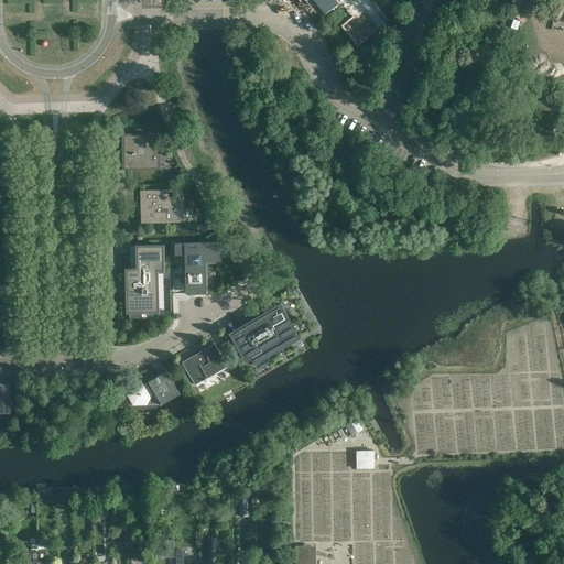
[(339,3),(336,0),(312,0),(325,15),(339,3)]
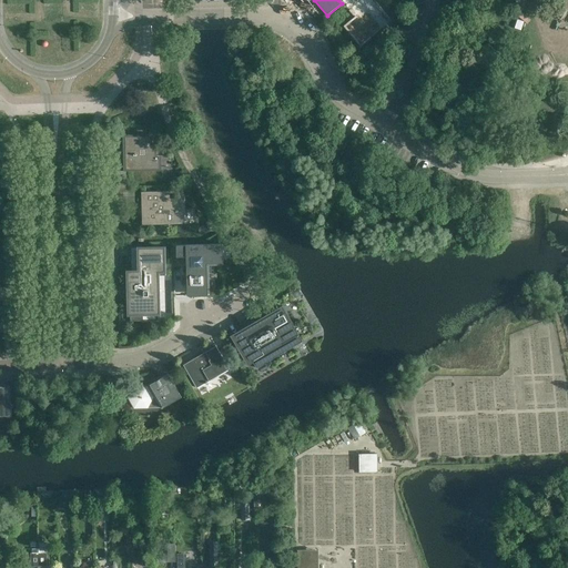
[(155,158),(155,148),(151,148),(151,137),(124,137),(125,170),(160,170),(160,158),(155,158)]
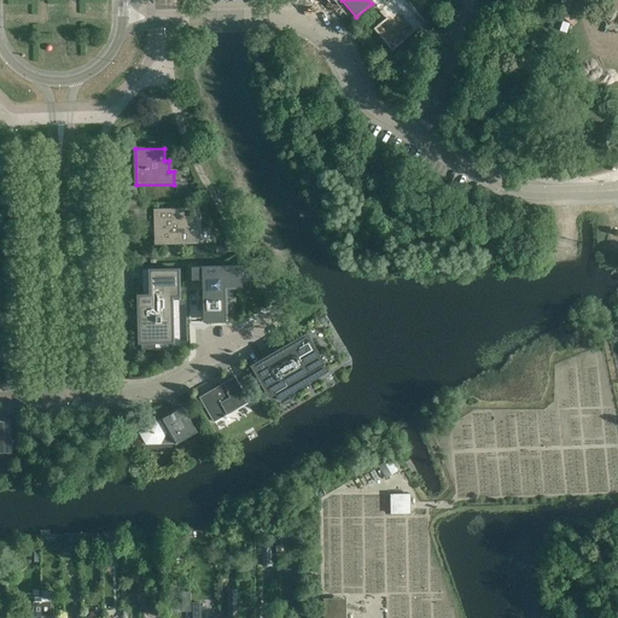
[(198,244),(198,217),(182,217),(182,208),(157,209),(157,245),(198,244)]
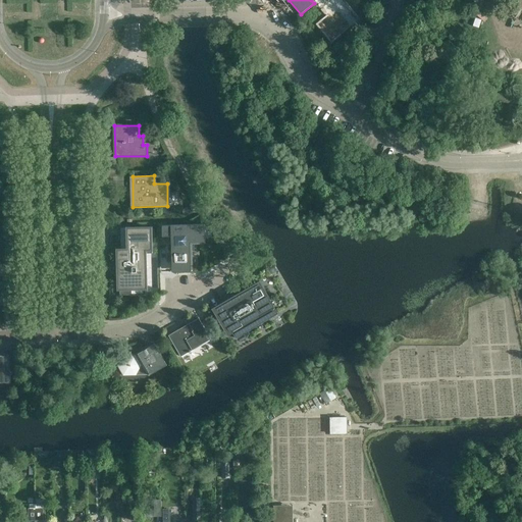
[(204,224),(170,225),(162,225),(162,237),(171,236),(172,269),(191,268),(190,242),(204,241),(204,225),(204,224)]
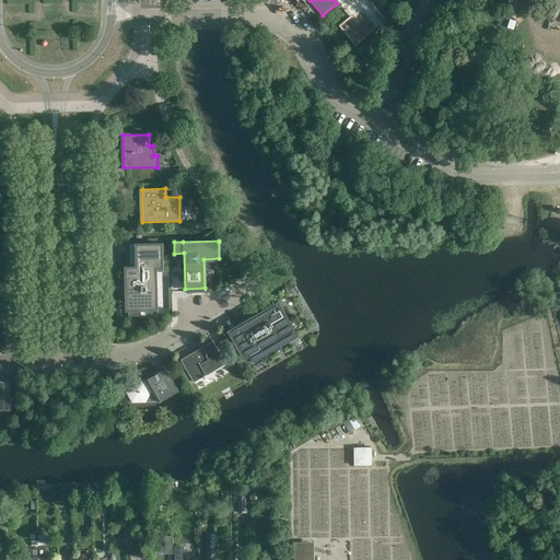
[(126,286),(126,293),(127,311),(129,311),(129,316),(139,316),(139,310),(158,310),(158,272),(163,272),(163,270),(163,268),(163,244),(130,245),(130,267),(126,268),(126,286)]
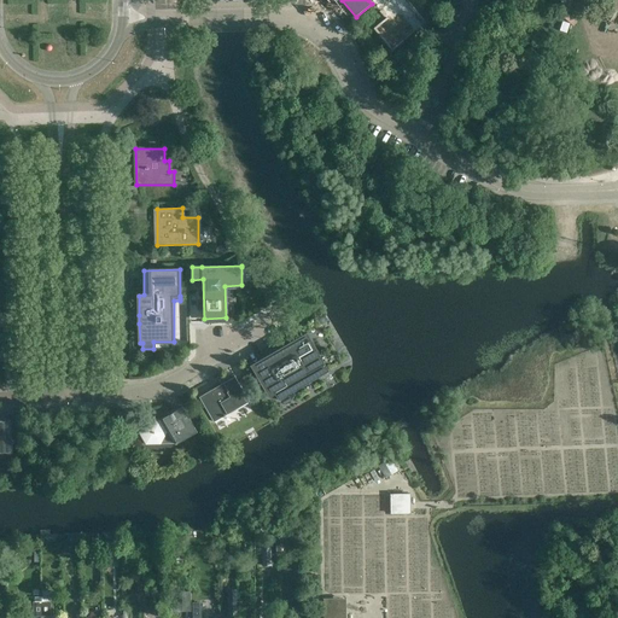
[(330,371),(307,333),(257,362),(266,378),(260,382),(269,398),(275,395),(279,400),(293,392),(290,386),(320,368),(324,374),(330,371)]
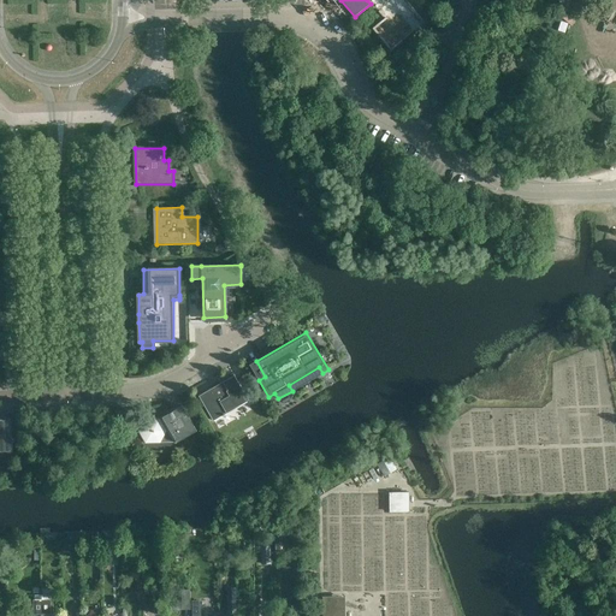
[(249,401),(232,373),(225,378),(227,380),(199,396),(213,421),(249,401)]
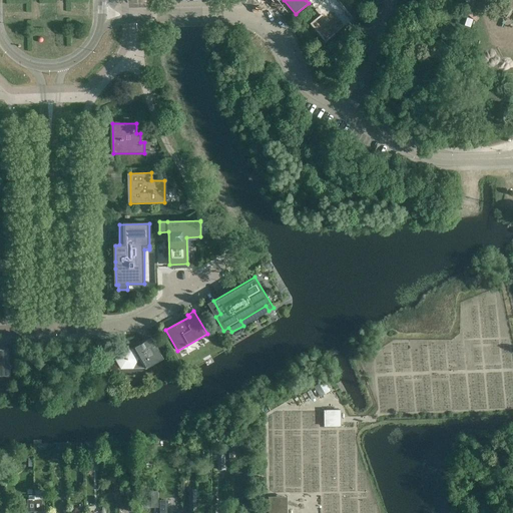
[(164,359),(151,338),(133,349),(120,349),(115,359),(121,369),(133,369),(135,366),(146,366),(147,368),(164,359)]
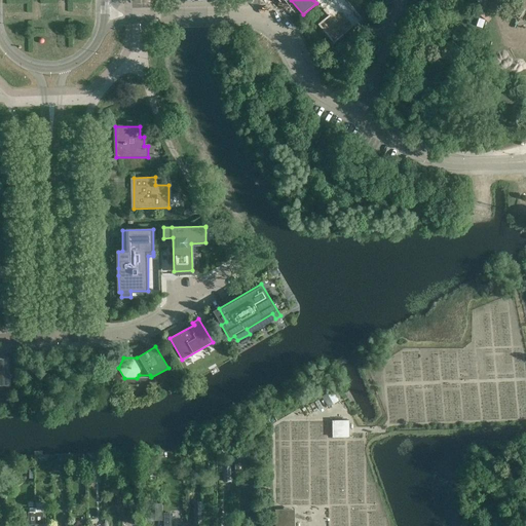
[(10,358),(0,358),(0,386),(10,386),(10,358)]
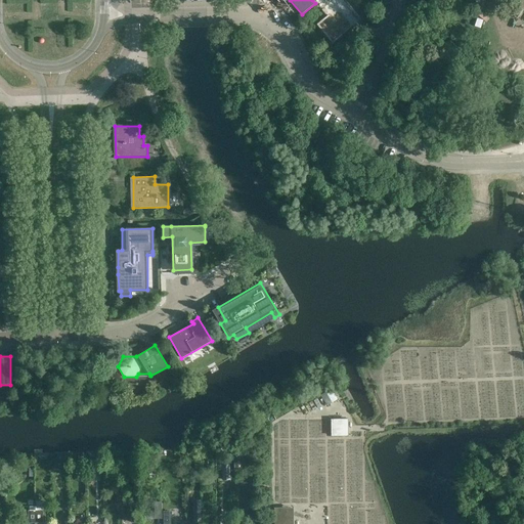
[(321,396),(326,406),(338,400),(332,390),(321,396)]
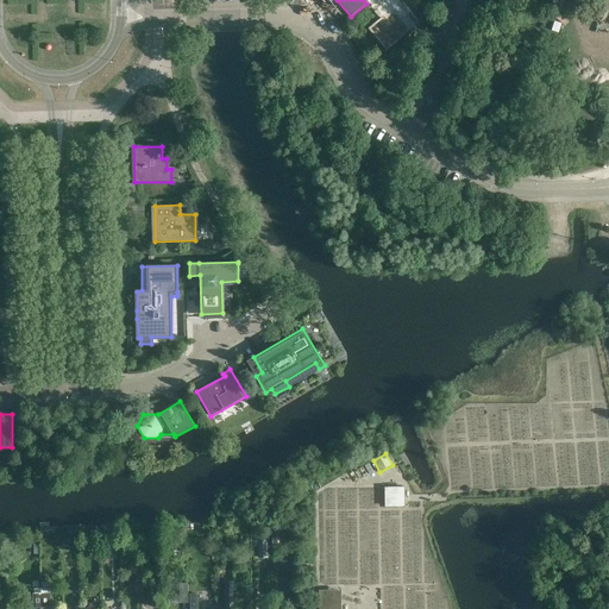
[(384,488),(384,508),(405,508),(405,488),(384,488)]
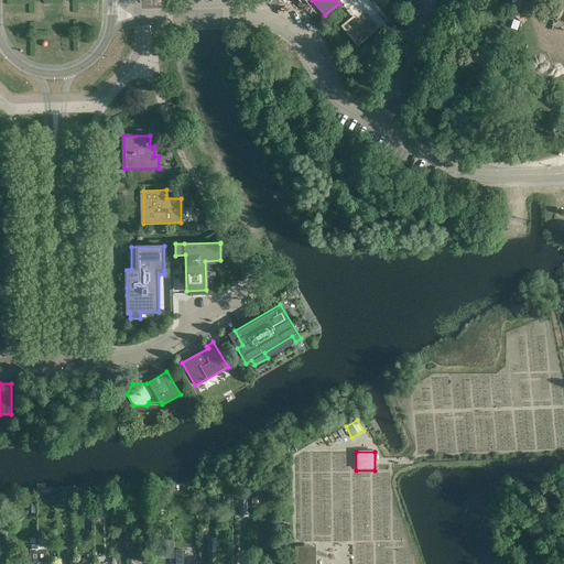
[(252,489),(252,507),(262,507),(262,489),(252,489)]
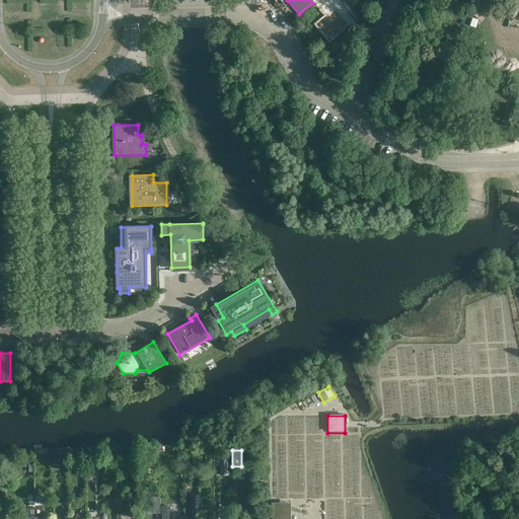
[(214,454),(214,465),(220,465),(220,475),(228,475),(228,454),(214,454)]
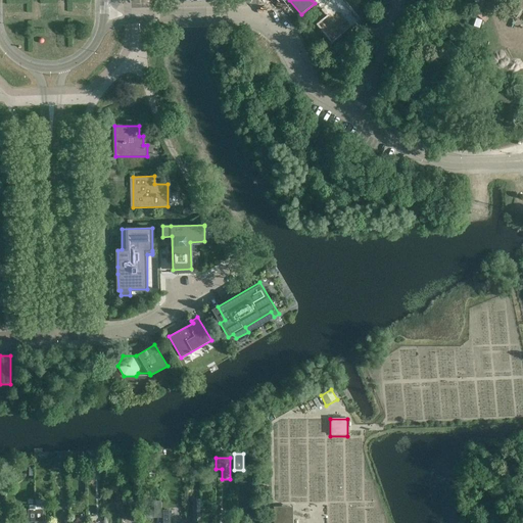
[(291,522),(291,509),(275,509),(274,522),(291,522)]
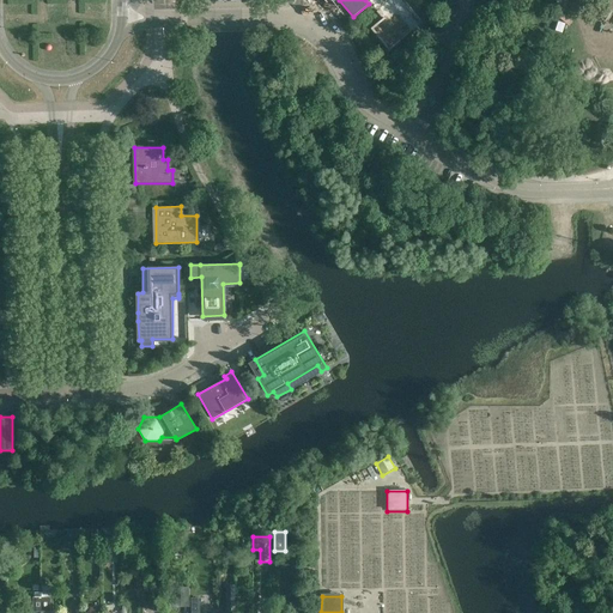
[(49,611),(49,598),(35,599),(35,611),(49,611)]
